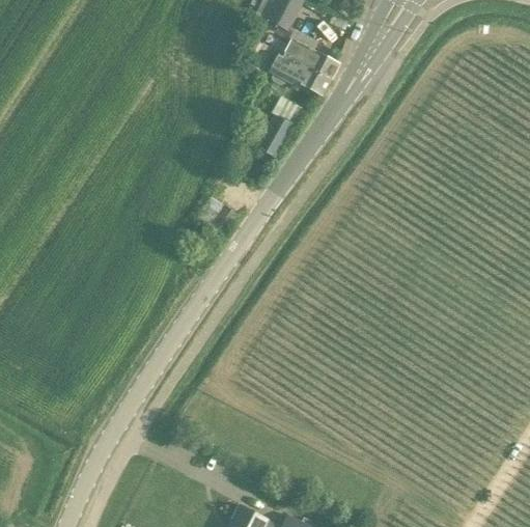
[(288,29),(303,0),(260,0),(255,10),(288,29)]
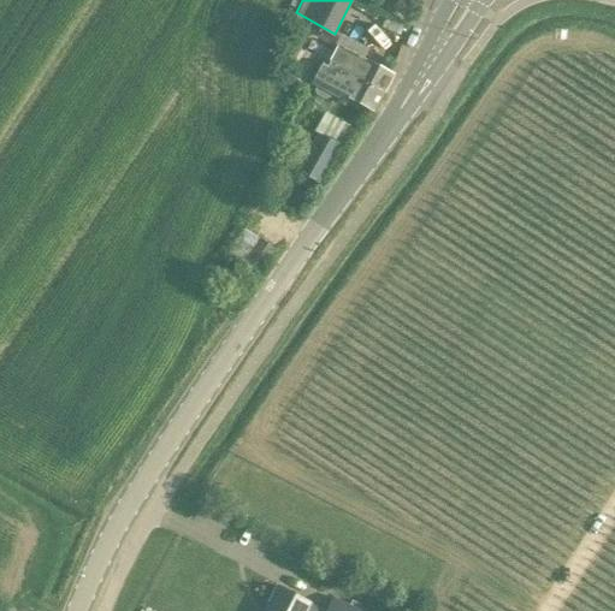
[(294,23),(287,35),(295,39),(301,28),(294,23)]
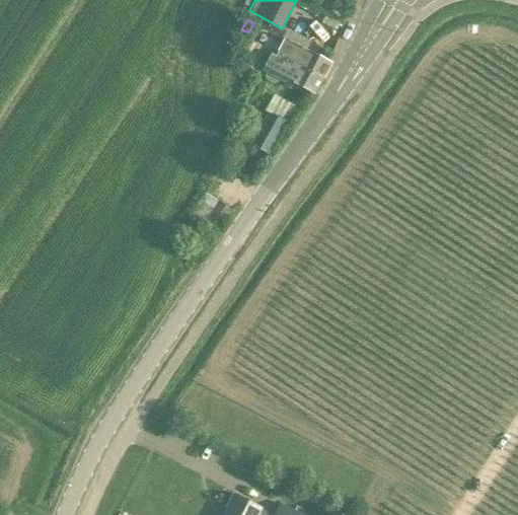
[(278,50),(276,54),(323,78),(333,60),(315,51),(314,53),(283,38),(277,49),(278,50)]
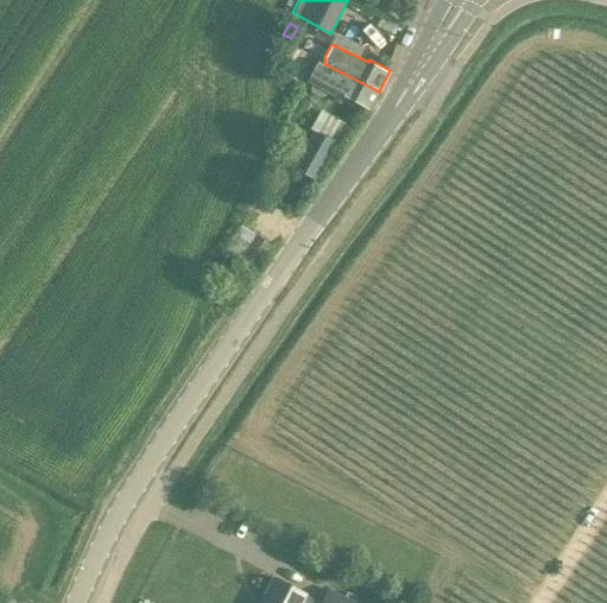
[(311,86),(314,90),(322,95),(326,94),(328,90),(342,99),(345,94),(371,108),(379,91),(323,63),(318,61),(308,80),(314,82),(311,86)]
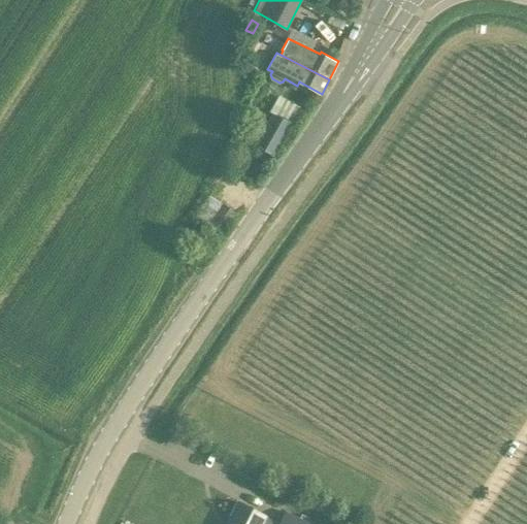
[(292,122),(270,112),(253,144),(273,154),(292,122)]
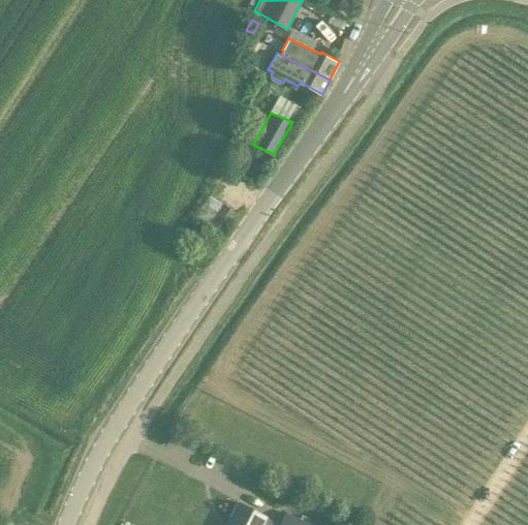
[(208,226),(209,223),(224,233),(238,210),(210,193),(194,219),(208,226)]
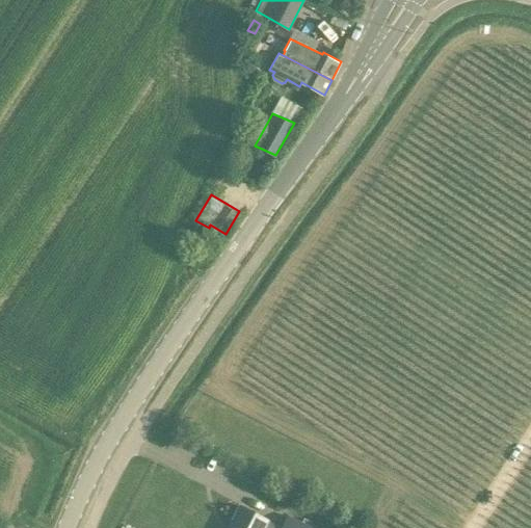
[(239,504),(227,527),(262,527),(263,527),(264,527),(319,527),(287,511),(281,525),(239,504)]
